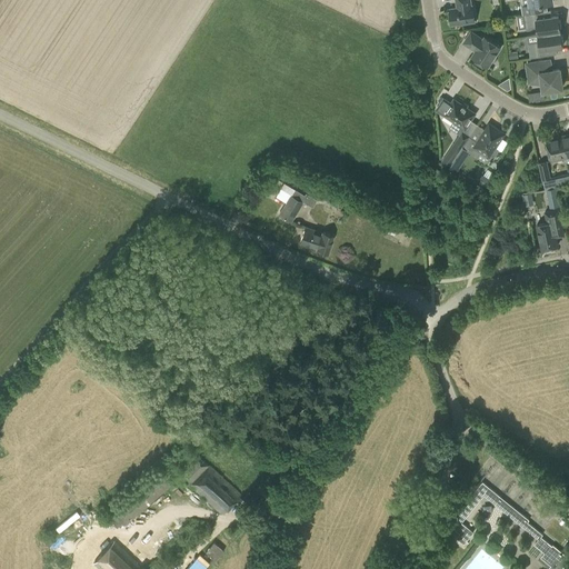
[(475,21),(472,6),(471,6),(469,0),(456,0),(457,8),(449,9),(451,25),(475,21)]
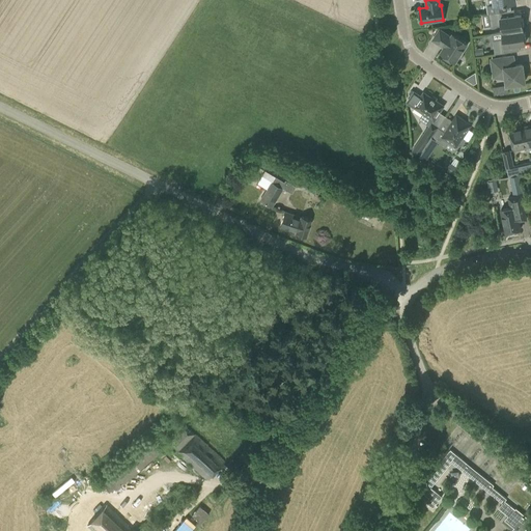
[(493,0),(494,4),(486,5),(487,14),(507,10),(506,3),(516,2),(515,0),(493,0)]
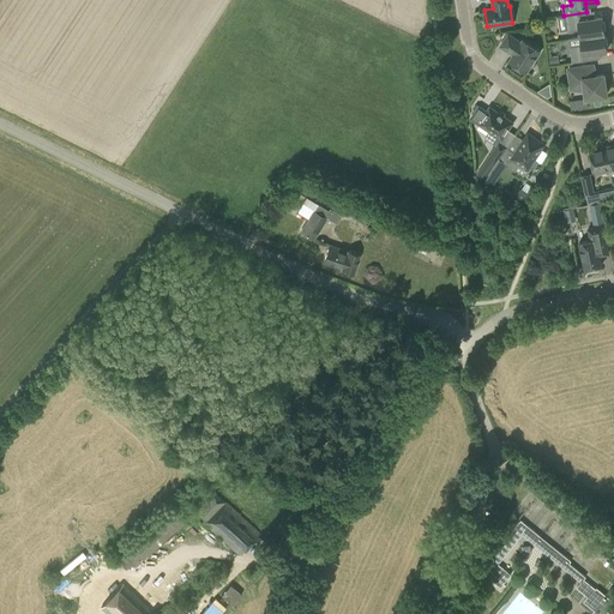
[(579,29),(581,37),(605,34),(603,30),(606,30),(605,20),(602,20),(602,17),(595,18),(594,11),(565,16),(567,31),(579,29)]
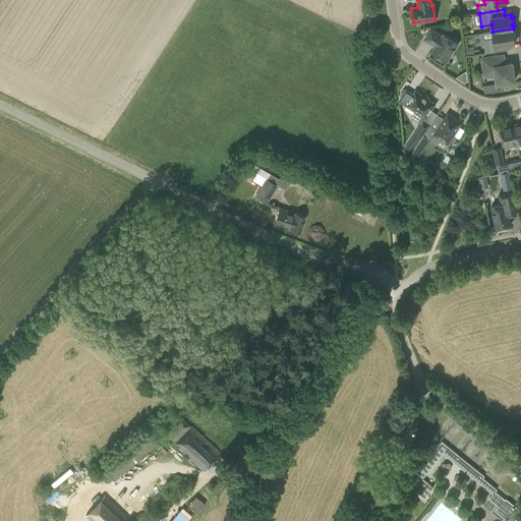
[(458,43),(444,34),(442,36),(431,29),(424,39),(436,47),(431,52),(445,60),(449,54),(451,55),(458,43)]
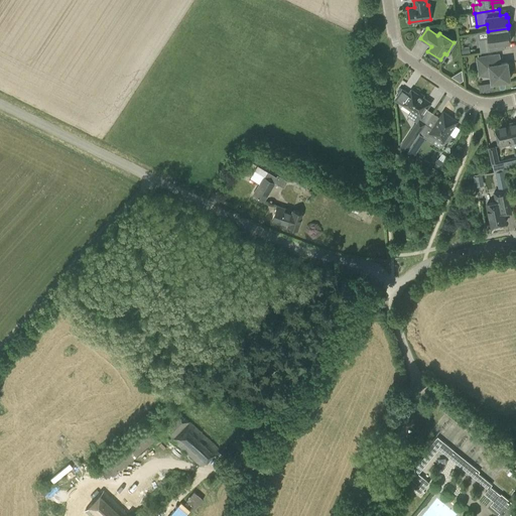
[(508,31),(508,28),(488,31),(489,38),(479,39),(481,52),(505,49),(504,43),(510,42),(509,39),(511,39),(510,31),(508,31)]
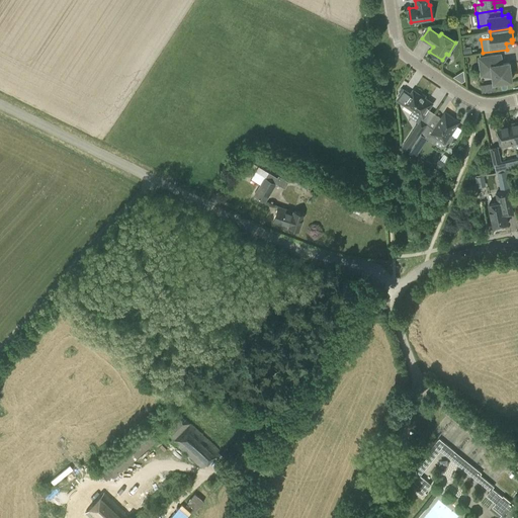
[(509,63),(497,65),(495,56),(480,59),(482,75),(494,76),(495,83),(511,80),(509,63)]
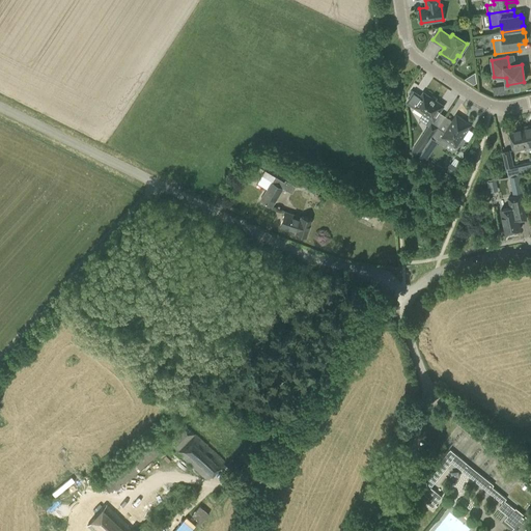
[(424,94),(422,98),(414,92),(408,103),(432,119),(413,150),(420,155),(431,137),(445,116),(439,112),(440,110),(439,109),(442,105),(424,94)]
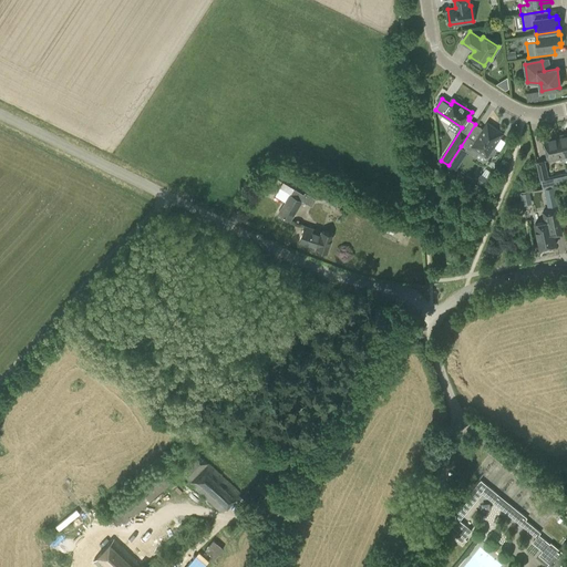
[(483,130),(475,124),(461,146),(475,156),(478,152),(487,157),(488,155),(492,156),(495,154),(496,150),(494,147),(503,133),(487,123),(483,130)]
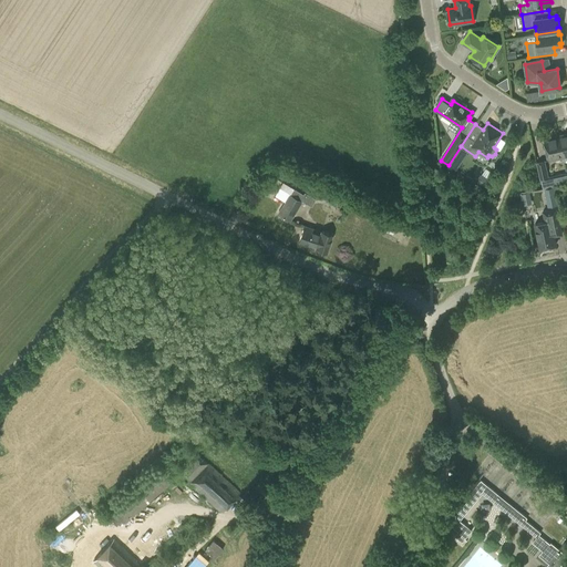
[(549,160),(563,157),(558,136),(544,140),(549,160)]
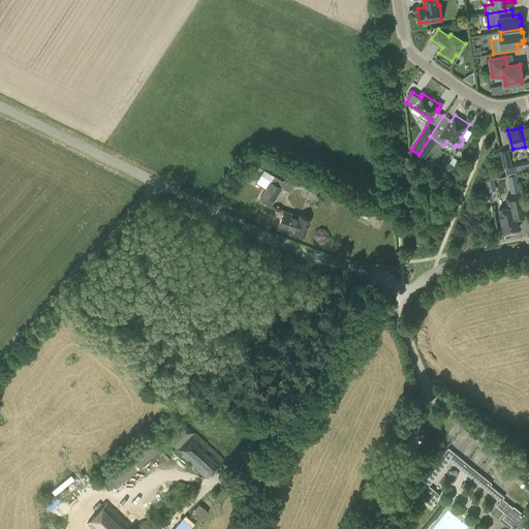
[(501,152),(504,167),(509,166),(510,166),(507,150),(501,152)]
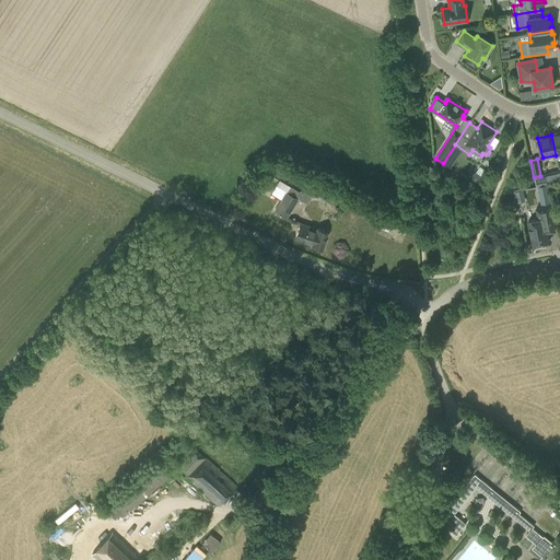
[(483,178),(475,172),(469,181),(478,187),(483,178)]
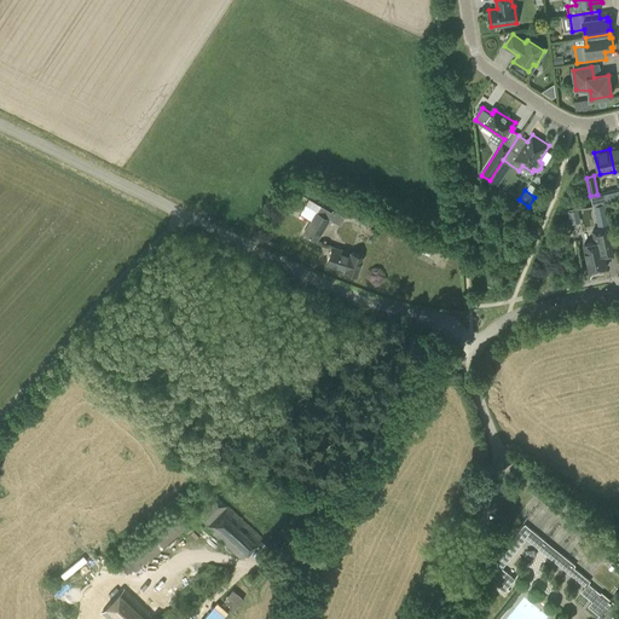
[(594,207),(597,226),(608,224),(605,204),(594,207)]
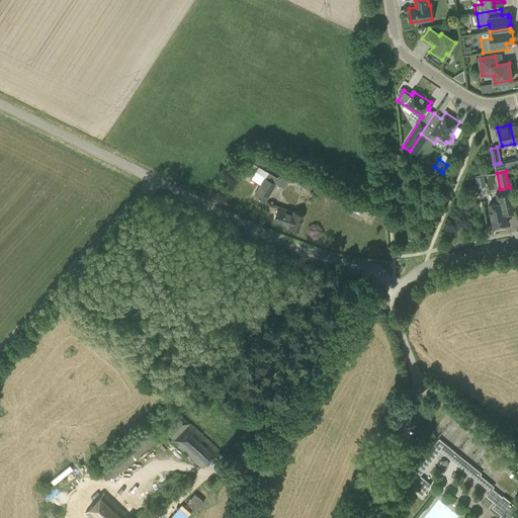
[(267,172),(260,184),(253,195),(265,202),(279,179),(267,172)]
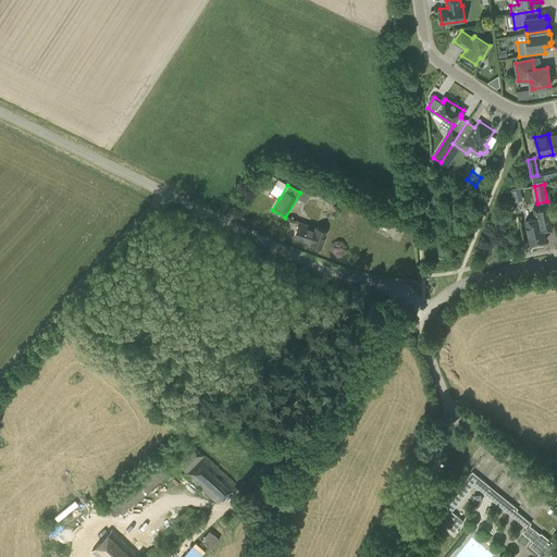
[(319,196),(323,196),(325,194),(325,190),(323,187),(319,187),(317,190),(317,194),(319,196)]
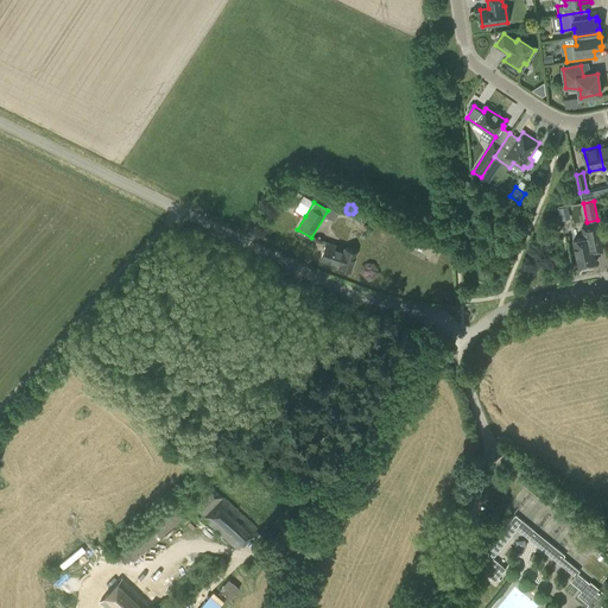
[(559,221),(569,219),(568,208),(558,209),(559,221)]
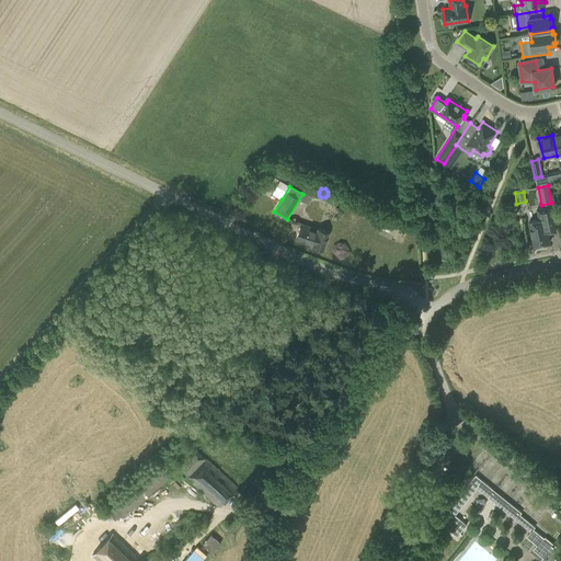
[(549,242),(548,233),(556,232),(550,206),(537,209),(539,219),(529,221),(534,245),(549,242)]
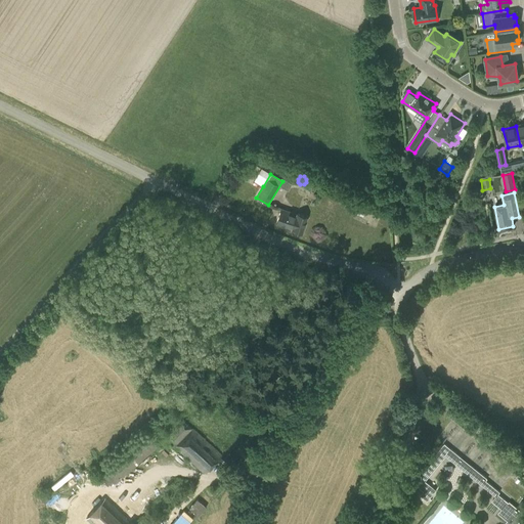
[(349,195),(345,205),(358,211),(361,201),(349,195)]
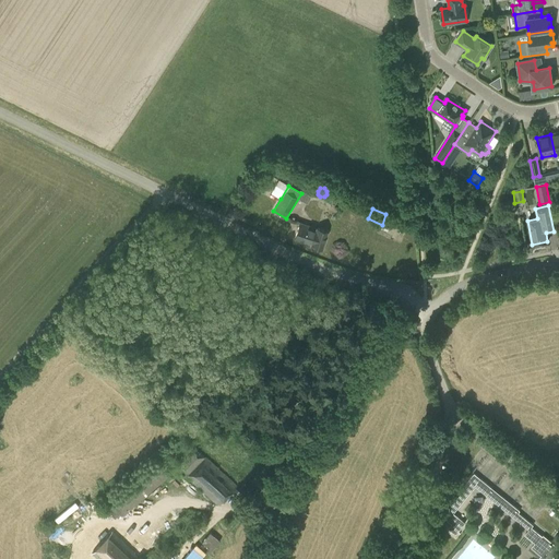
[(294,240),(311,246),(311,245),(321,248),(326,233),(317,229),(317,228),(299,223),(294,240)]
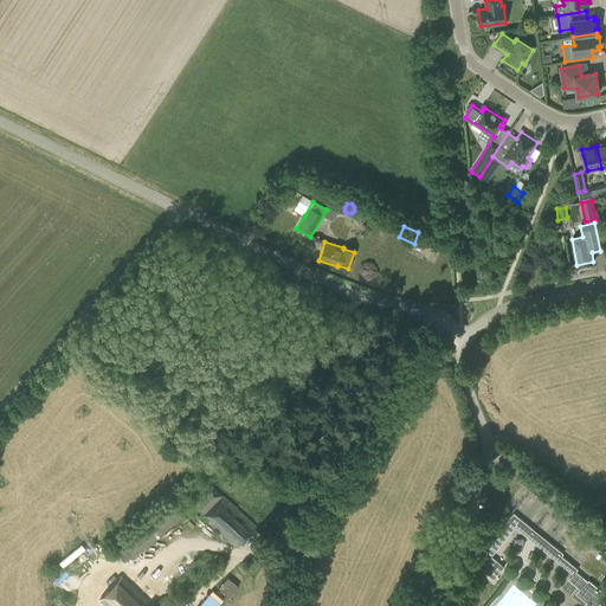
[(201,516),(236,548),(257,526),(223,495),(221,495),(206,481),(187,501),(192,504),(191,505),(201,516)]
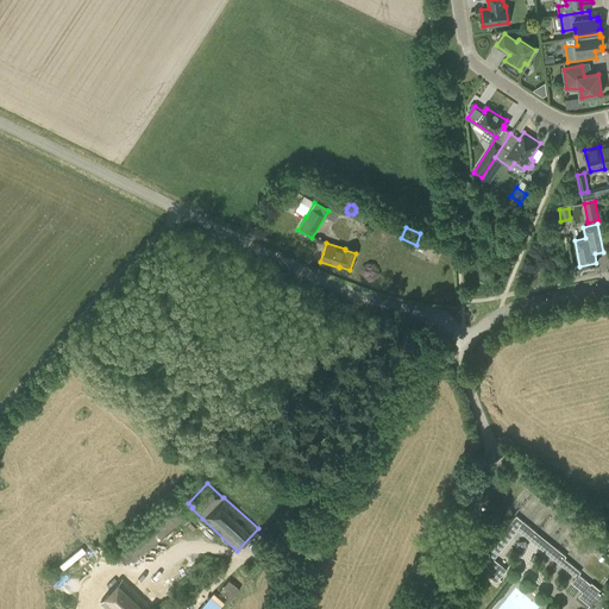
[(532,528),(519,518),(504,534),(510,539),(518,529),(526,537),(532,528)]
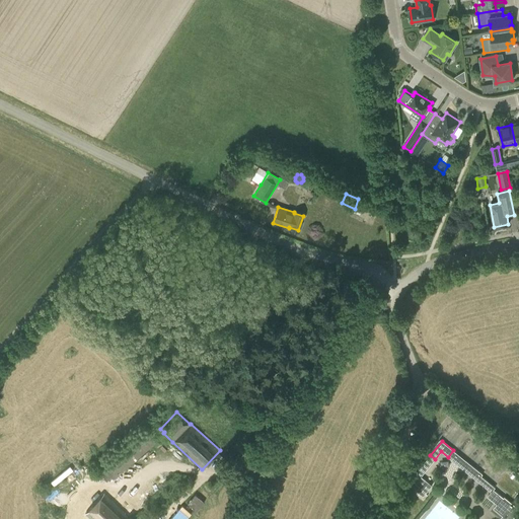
[(460,456),(455,462),(471,476),(476,469),(460,456)]
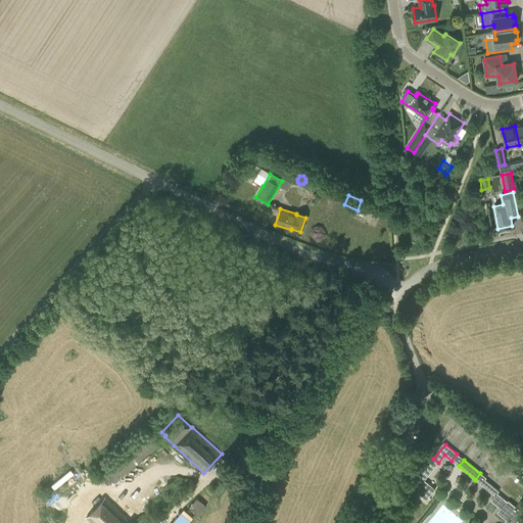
[(484,480),(481,484),(495,495),(496,493),(498,491),(484,480)]
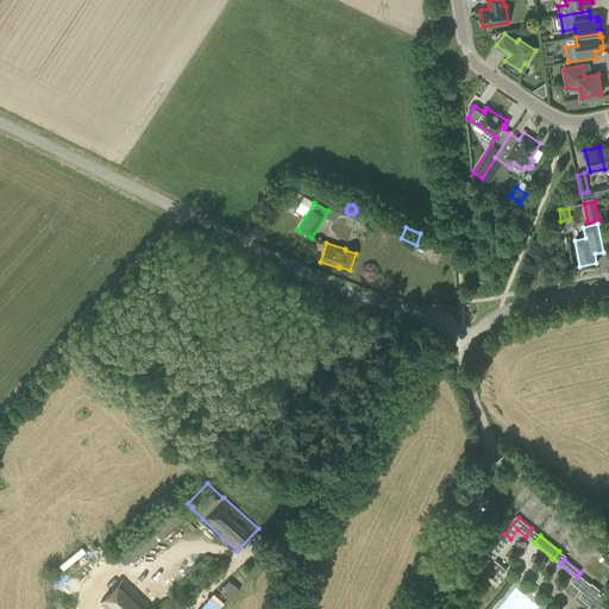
[(496,582),(507,570),(496,560),(489,569),(493,571),(489,576),(496,582)]
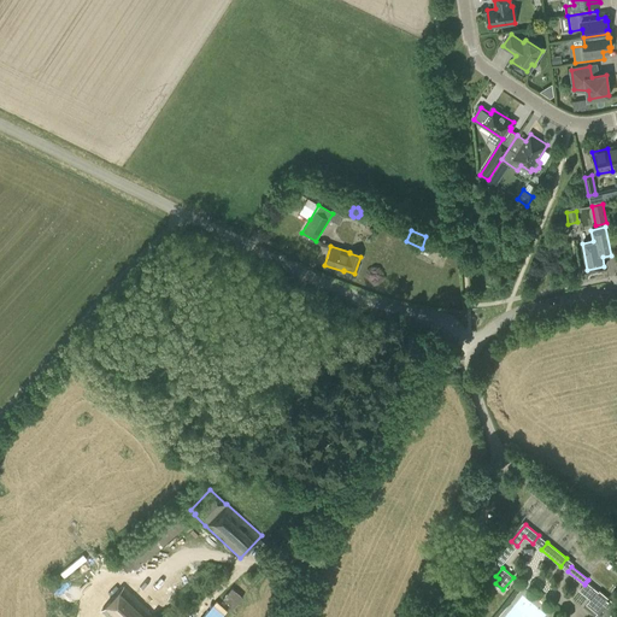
[(53,593),(58,587),(56,585),(50,579),(43,583),(53,593)]
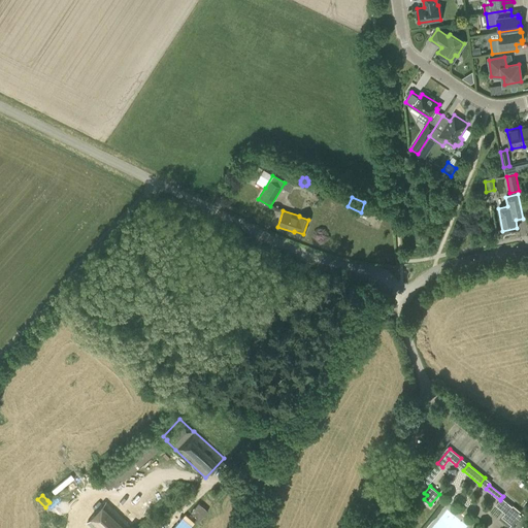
[(133,527),(131,526),(132,525),(105,501),(86,523),(91,527),(133,527)]
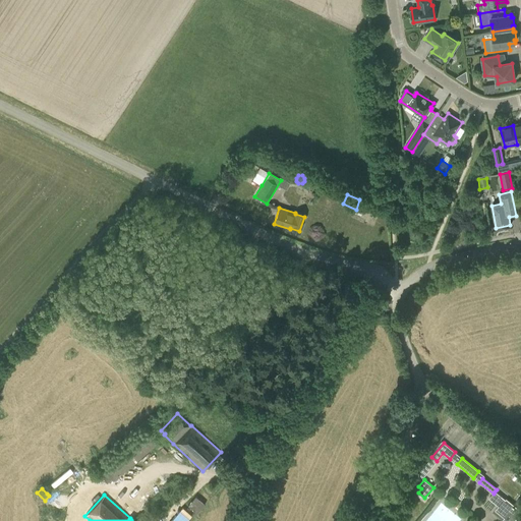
[(520,511),(506,499),(505,500),(501,497),(496,504),(499,506),(496,510),(505,518),(501,520),(517,520),(515,518),(520,511)]
